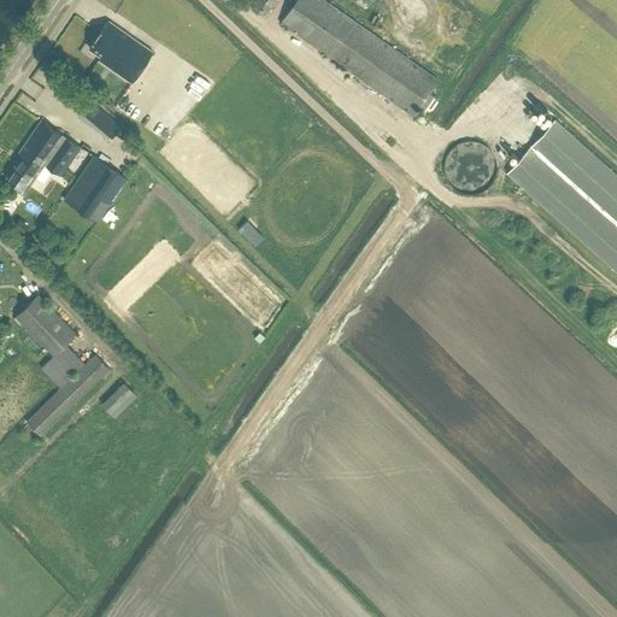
[(268,12),(276,0),(254,0),(251,7),(259,13),(263,9),(268,12)]
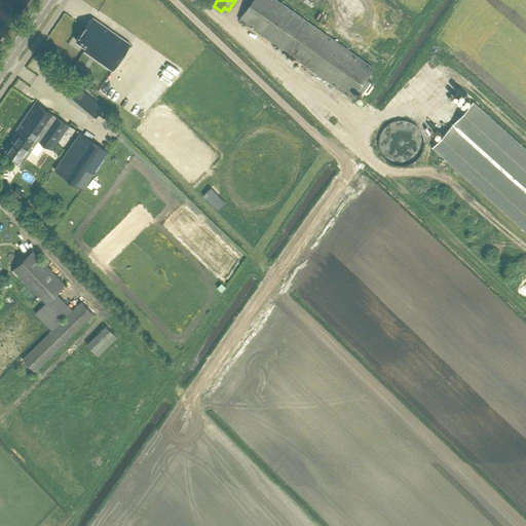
[(352,99),(374,68),(276,0),(253,0),(239,20),(352,99)]
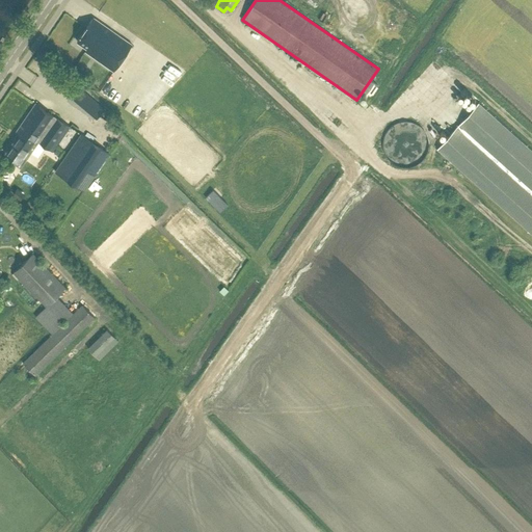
[(132,44),(94,17),(77,41),(87,47),(85,50),(114,70),(132,44)]
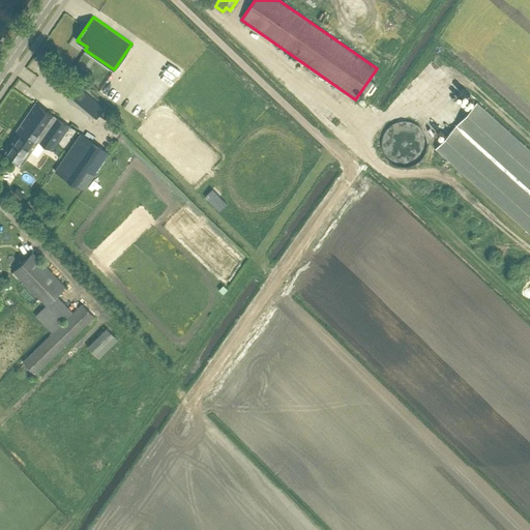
[(93,120),(104,106),(79,87),(67,100),(93,120)]
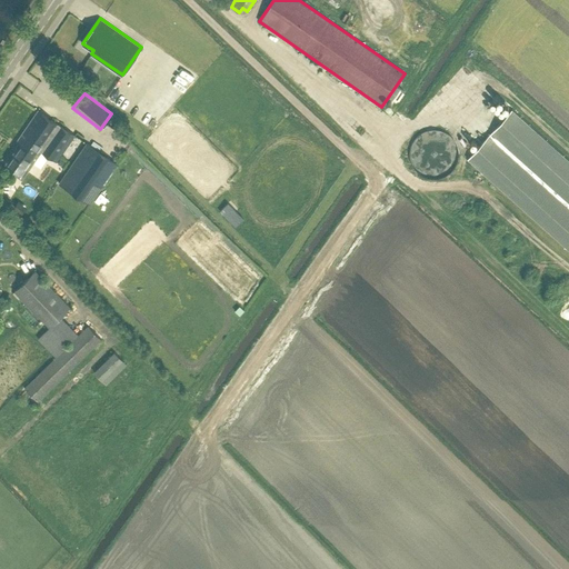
[(568,250),(568,160),(511,109),(467,159),(568,250)]
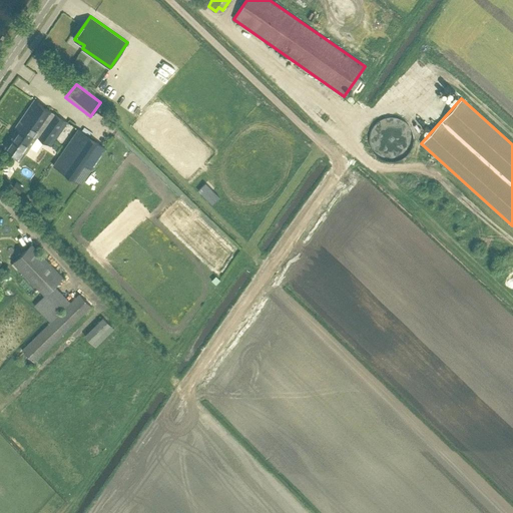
[(51,146),(68,121),(35,99),(15,128),(17,130),(5,147),(15,154),(14,156),(20,161),(37,136),(51,146)]
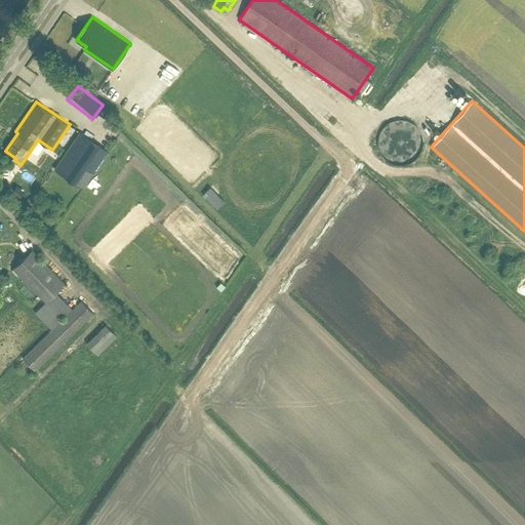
[(109,151),(80,131),(55,168),(83,188),(109,151)]
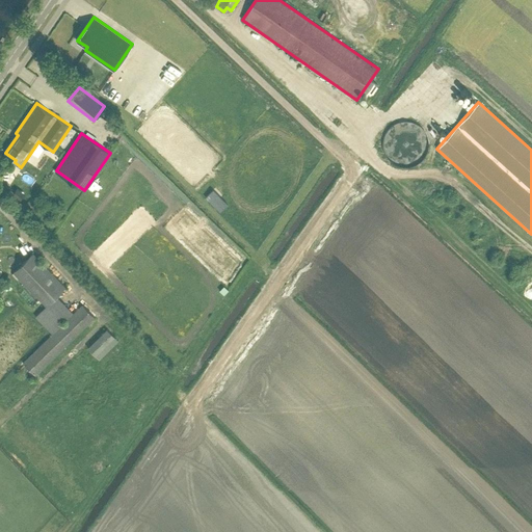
[(384,135),(384,161),(407,161),(407,148),(420,148),(420,134),(413,134),(413,139),(406,139),(394,139),(394,135),(384,135)]
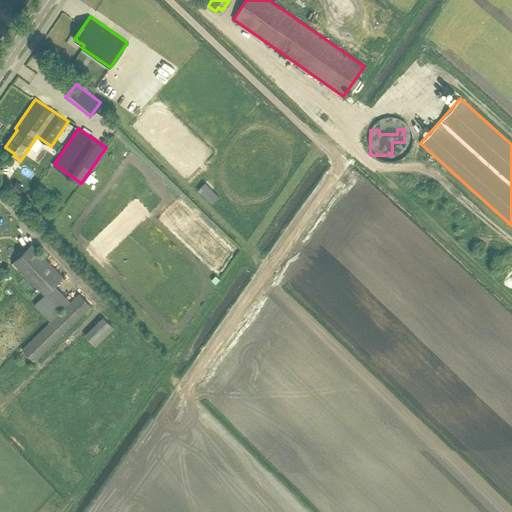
[(196,189),(210,203),(219,195),(205,181),(196,189)]
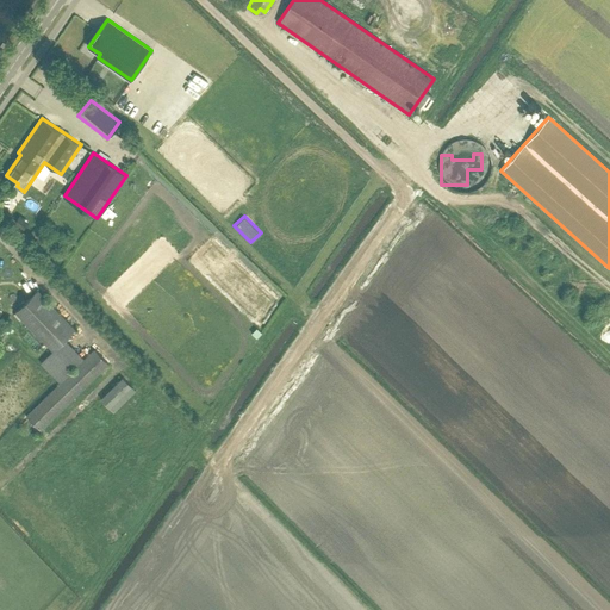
[(85,359),(66,338),(76,329),(38,290),(16,311),(53,350),(41,362),(61,383),(26,416),(41,429),(109,363),(94,349),(85,359)]
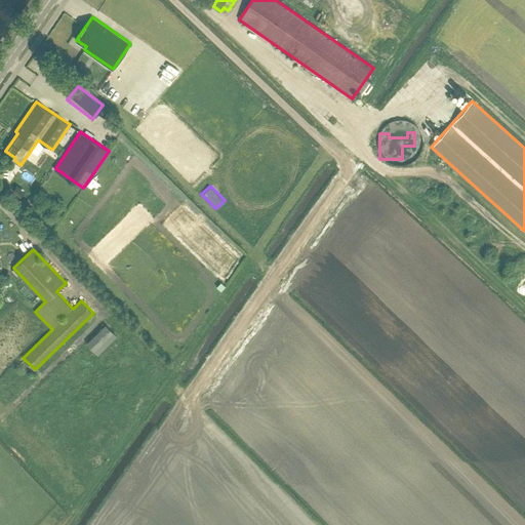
[(97,354),(117,335),(106,323),(86,342),(97,354)]
